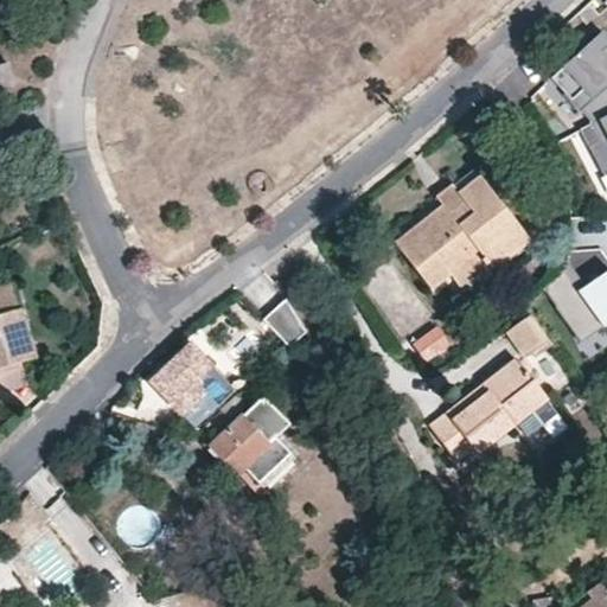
[(606,55),(602,50),(606,44),(606,34),(602,30),(550,74),(569,97),(582,87),(592,97),(582,106),(595,121),(606,114),(606,55)]
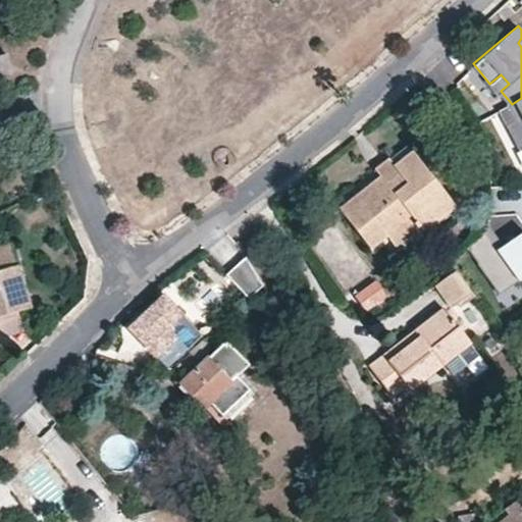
[(0,56),(0,75),(10,73),(6,55),(0,56)]
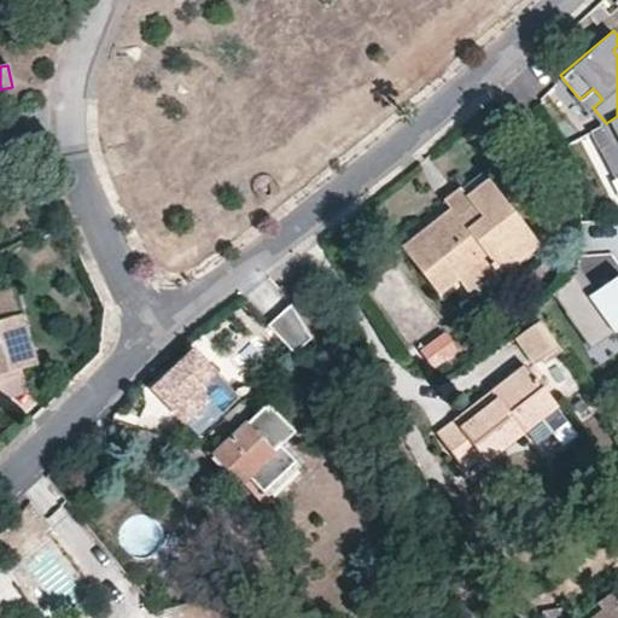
[(583,97),(593,108),(602,99),(593,88),(583,97)]
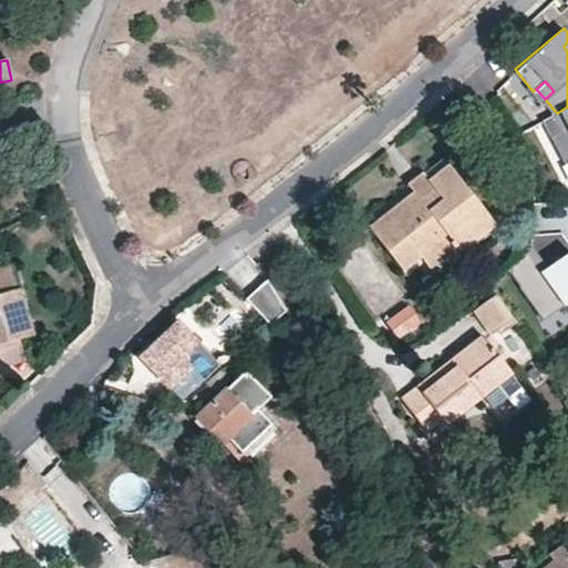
[(567,107),(557,113),(553,115),(560,131),(551,135),(565,163),(567,161),(567,107)]
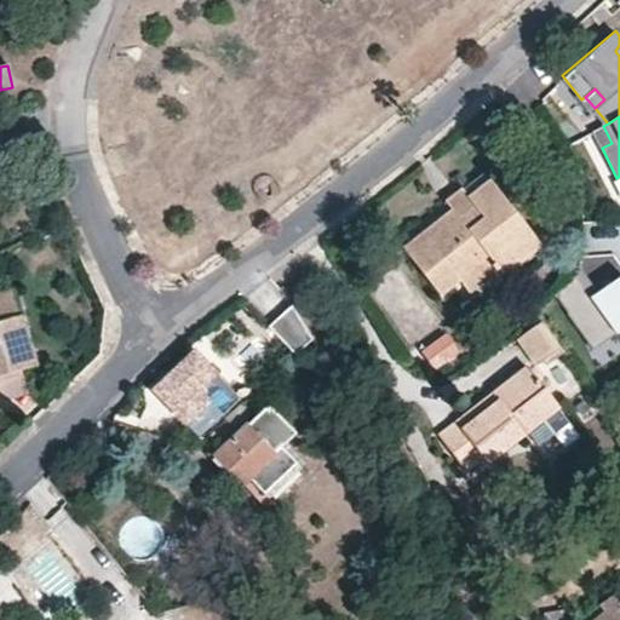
[(612,143),(603,126),(592,131),(602,148),(612,143)]
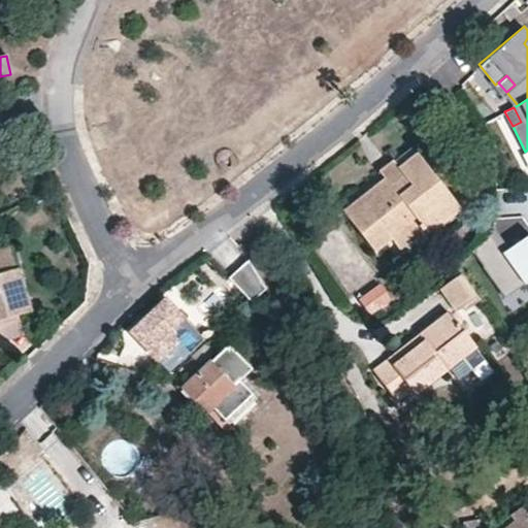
[(411,151),(392,166),(405,182),(411,188),(428,172),(411,151)]
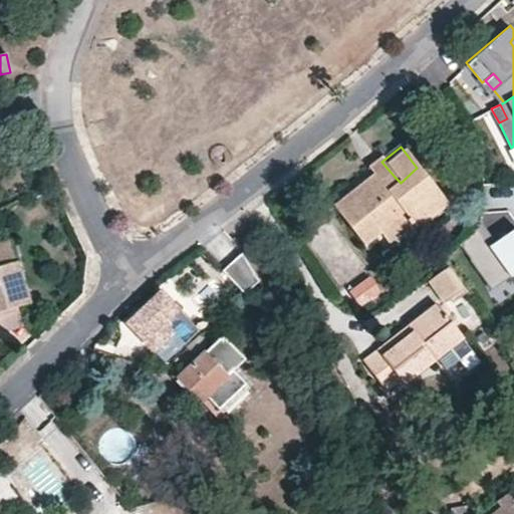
[(381,162),(368,172),(374,180),(380,187),(395,177),(381,162)]
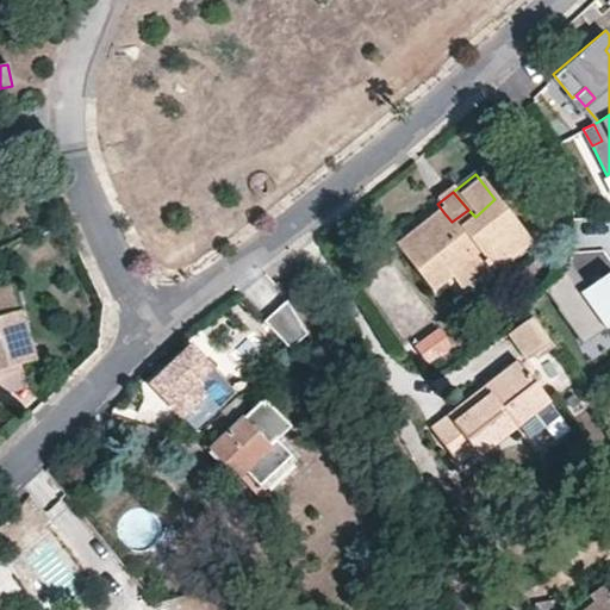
[(435,293),(452,280),(483,257),(496,274),(533,246),(495,199),(475,217),(468,210),(452,222),(444,213),(421,232),(425,241),(405,256),(435,293)]
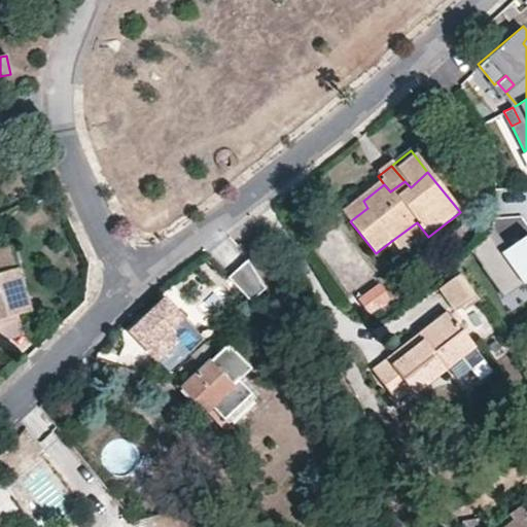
[(367,208),(363,201),(346,215),(350,221),(367,208)]
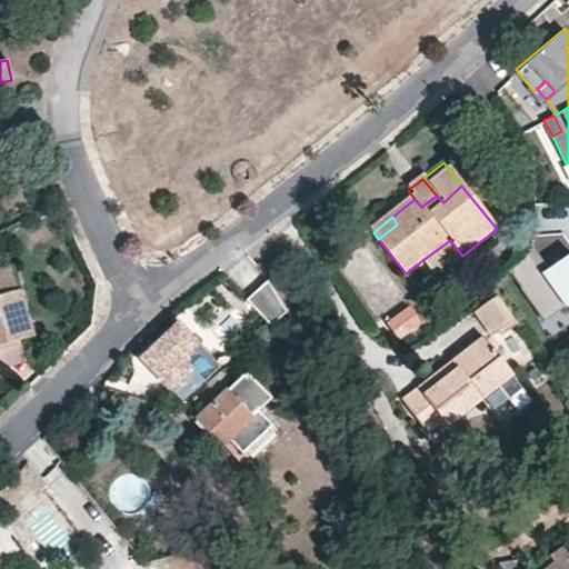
[(421,261),(435,278),(462,256),(450,240),(421,261)]
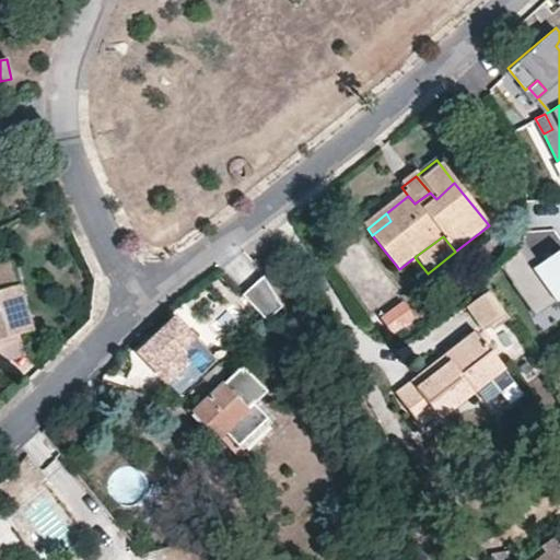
[(559,249),(537,266),(520,241),(515,252),(500,266),(521,298),(532,290),(545,310),(557,301),(559,305),(559,249)]
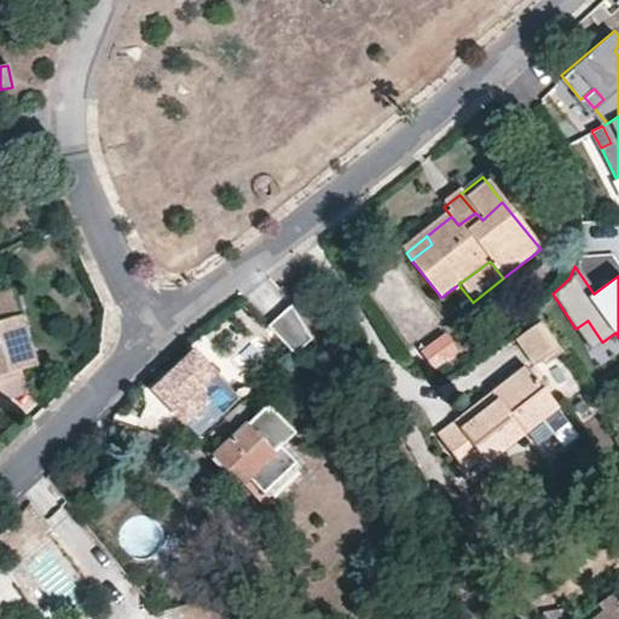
[(294,310),(276,293),(255,312),(293,351),(308,336),(294,310)]
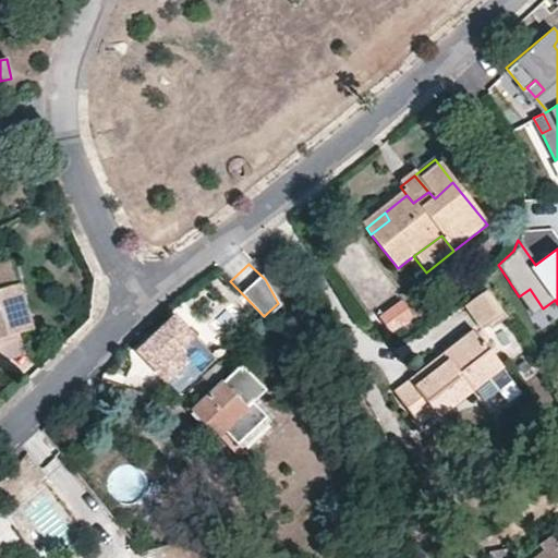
[(29,328),(12,265),(0,267),(0,338),(17,332),(29,328)]
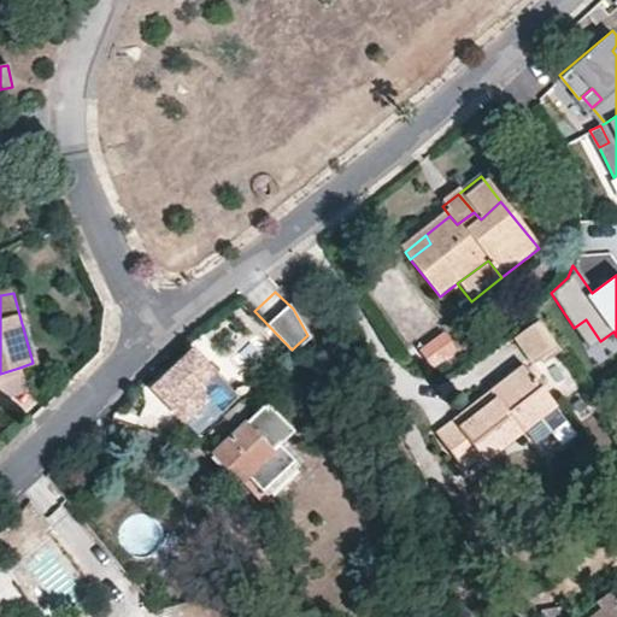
[(529,364),(559,350),(544,318),(513,331),(529,364)]
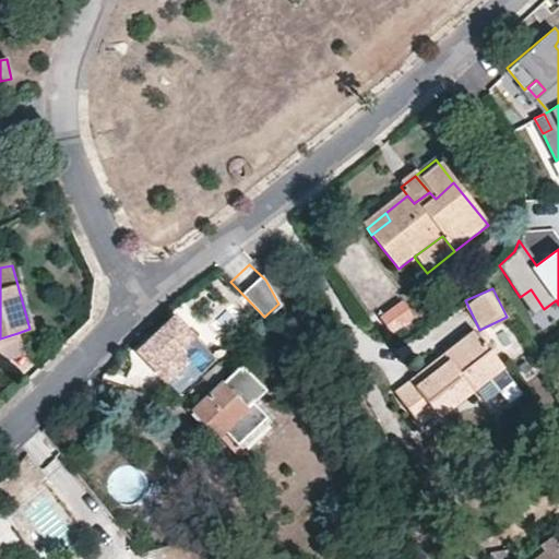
[(544,309),(531,289),(520,297),(533,317),(544,309)]
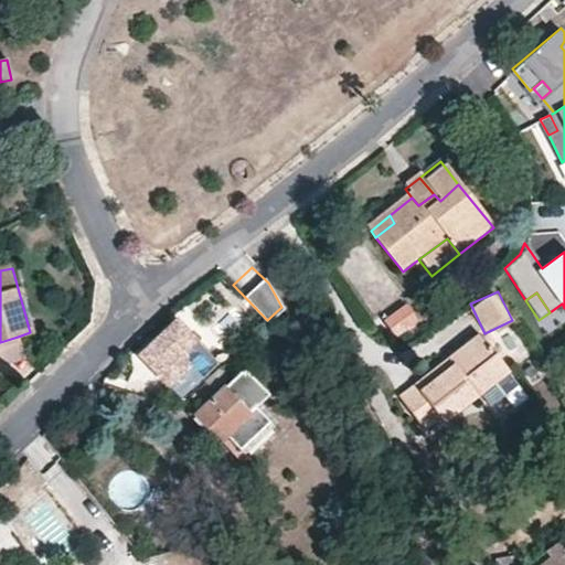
[(180,400),(217,364),(174,320),(138,355),(180,400)]
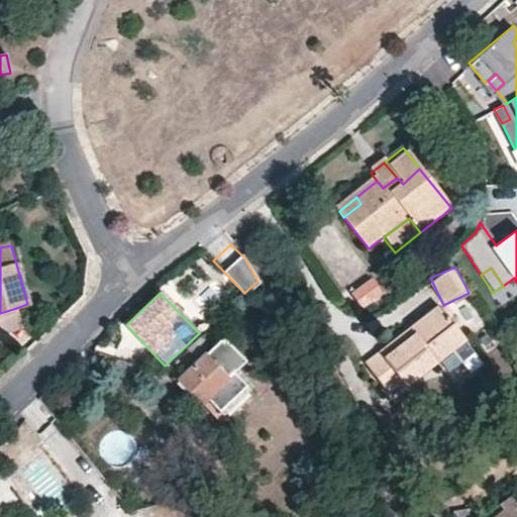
[(410,329),(416,336),(385,357),(381,352),(365,364),(387,392),(401,382),(405,386),(437,364),(466,341),(441,307),(410,329)]
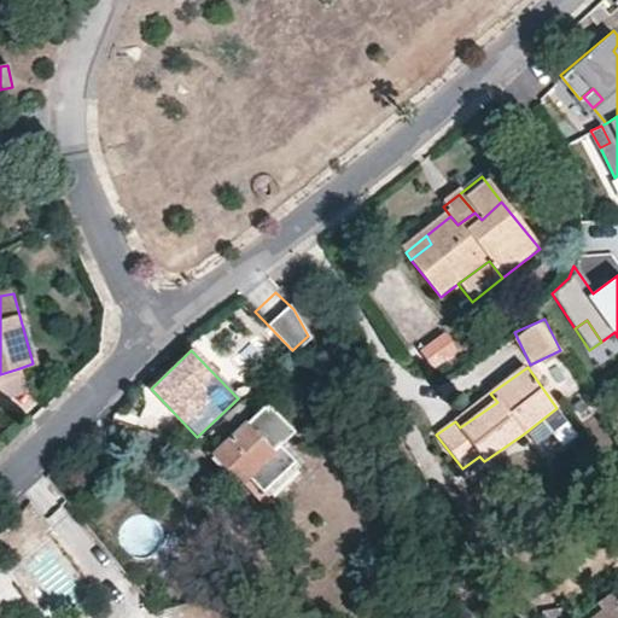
[(0,394),(24,386),(19,368),(0,374),(0,394)]
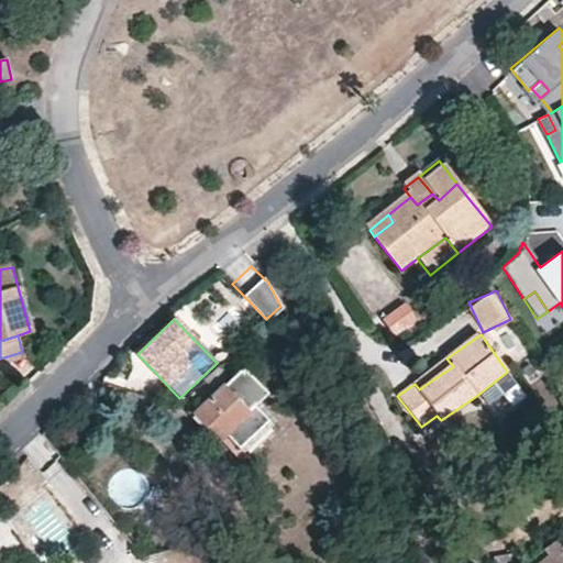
[(453,366),(446,359),(415,384),(419,389),(453,366)]
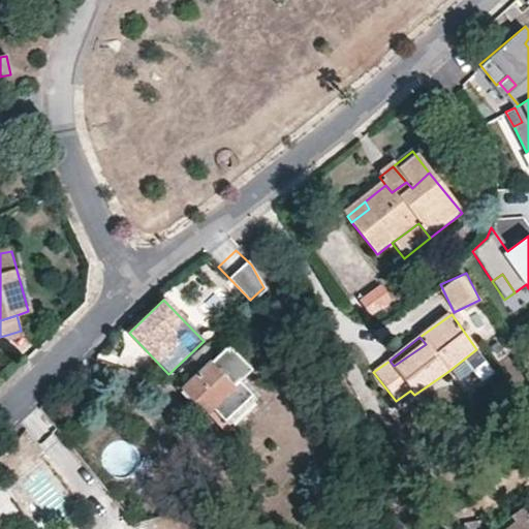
[(191,358),(199,366),(213,352),(206,343),(191,358)]
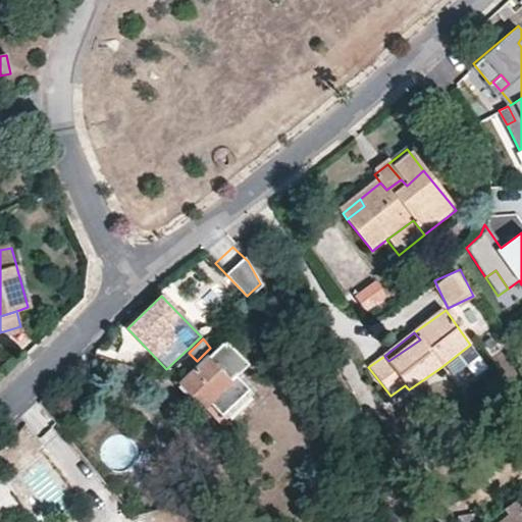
[(241,382),(252,372),(225,343),(180,384),(202,407),(207,401),(228,423),(255,397),(241,382)]
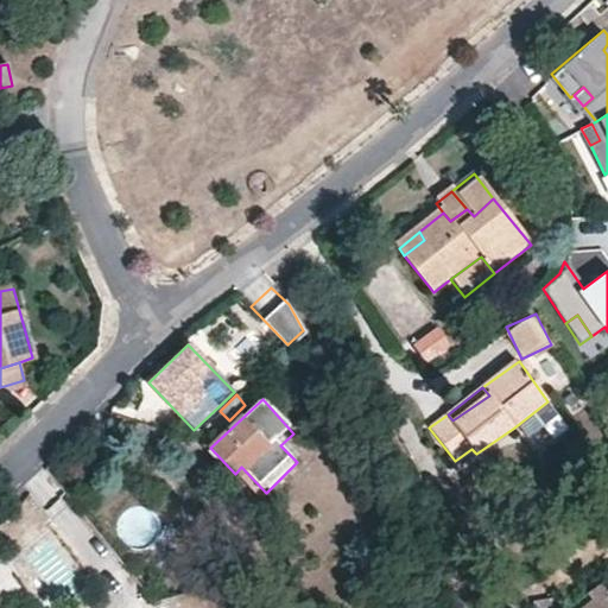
[(514,428),(520,434),(555,409),(548,401),(514,428)]
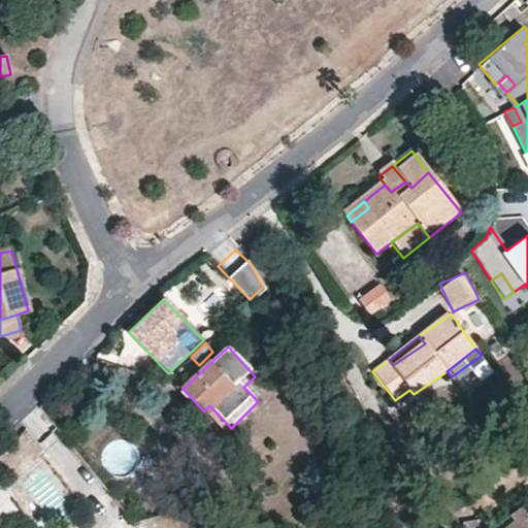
[(209,405),(204,411),(225,433),(231,428),(209,405)]
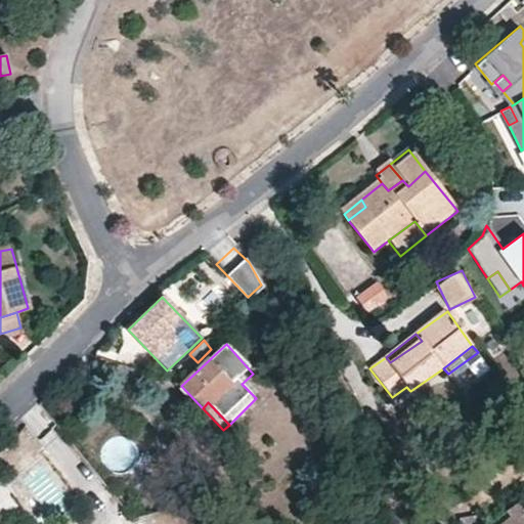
[(521,512),(516,505),(506,513),(510,519),(521,512)]
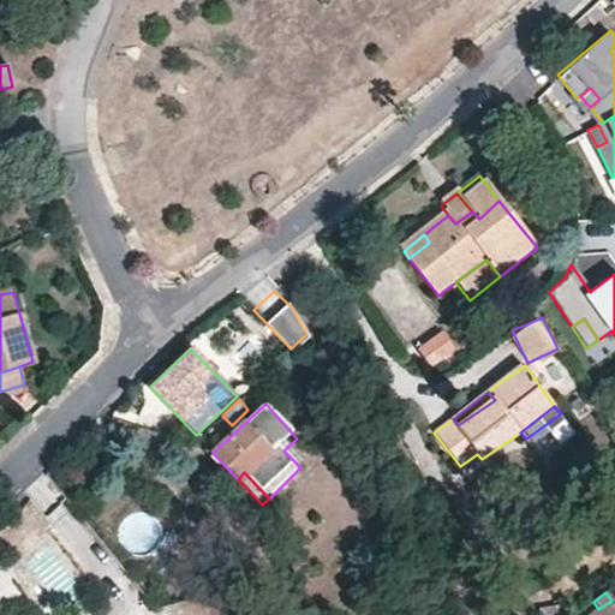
[(614,614),(614,597),(611,601),(598,609),(591,614),(614,614)]
